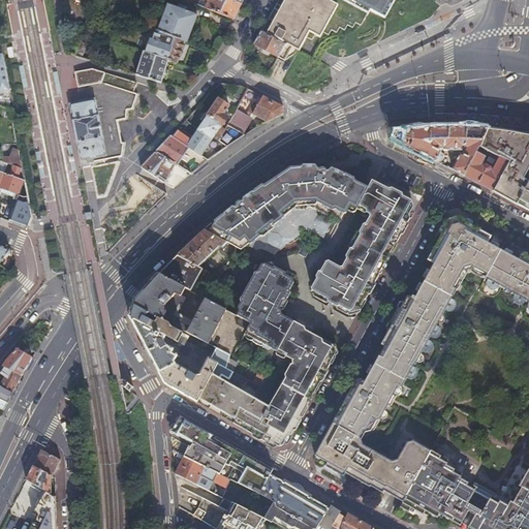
[(207,8),(234,20),(242,3),(234,0),(208,0),(210,1),(207,8)]
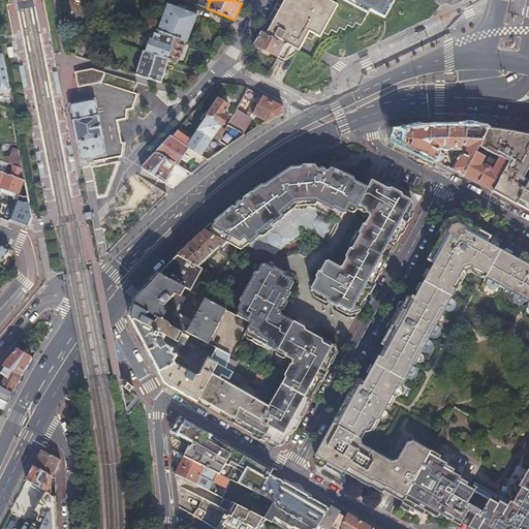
[(279,10),(276,18),(309,36),(313,38),(314,35),(319,38),(322,33),(328,35),(331,30),(336,32),(339,28),(344,30),(346,26),(352,28),(354,23),(360,25),(369,10),(349,0),(284,0),(281,7),(278,5),(276,8),(279,10)]
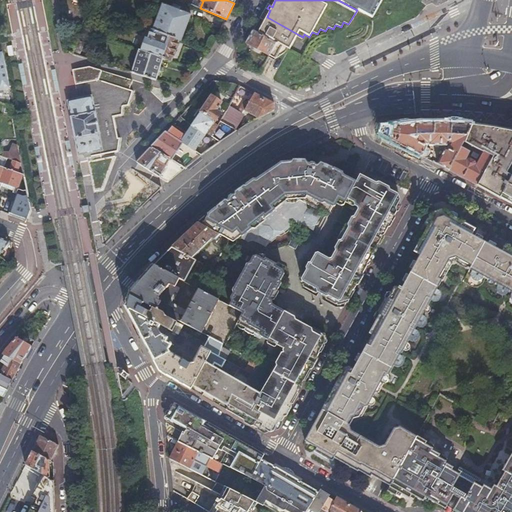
[(338,0),(357,10),(364,14),(372,0),(338,0)]
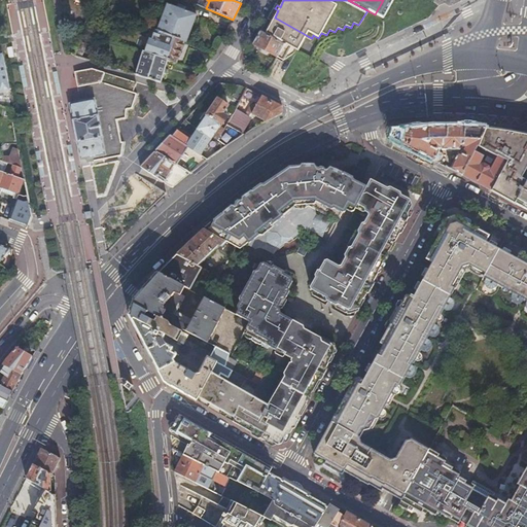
[(100,7),(110,11),(112,5),(102,1),(100,7)]
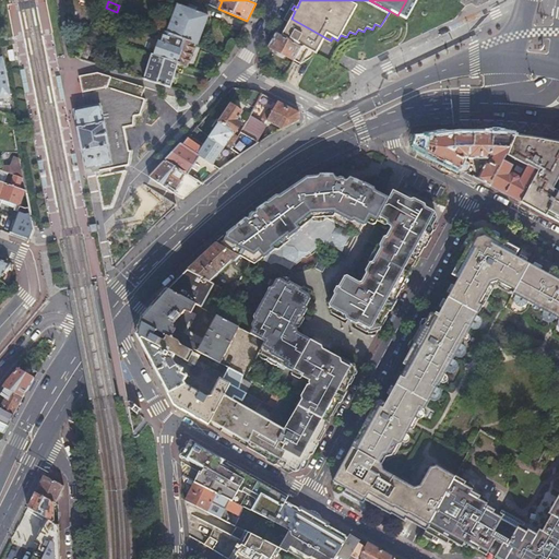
[(166,31),(198,43),(209,15),(177,2),(166,31)]
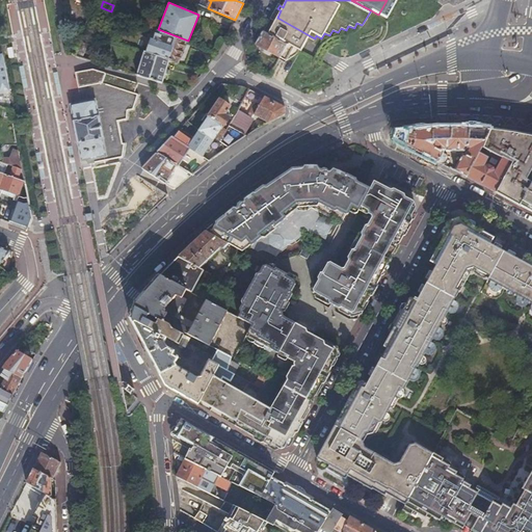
[(275,8),(272,15),(277,18),(281,10),(277,8),(275,8)]
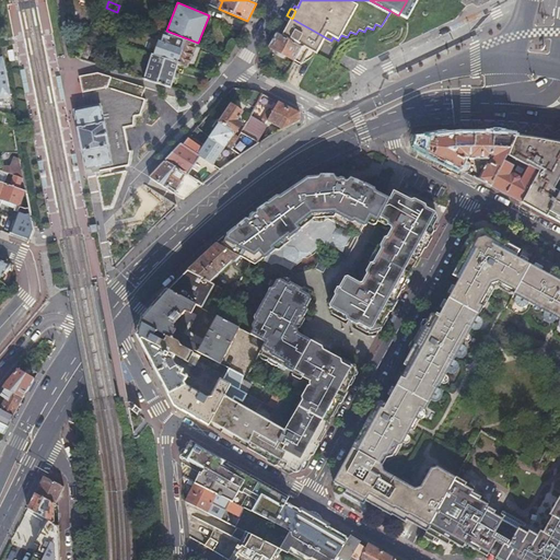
[(290,23),(282,35),(302,46),(315,54),(316,54),(316,55),(324,41),(326,41),(327,38),(292,19),(290,23)]
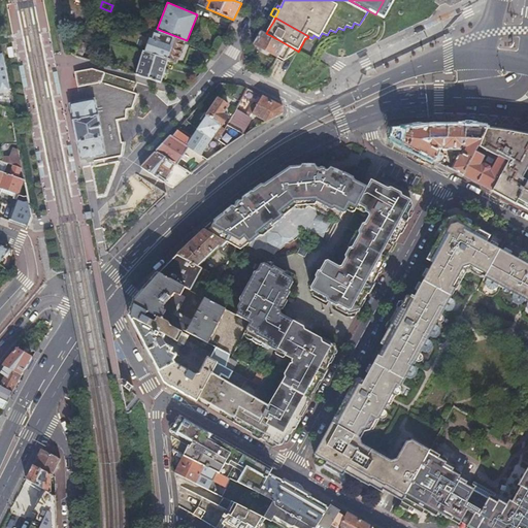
[(168,59),(184,64),(191,42),(187,40),(157,29),(155,28),(151,38),(149,37),(143,51),(168,59)]
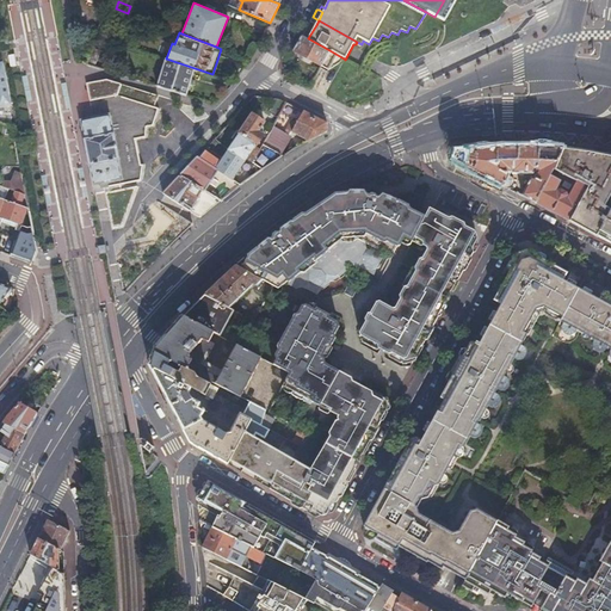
[(85,63),(91,65),(102,36),(97,34),(85,63)]
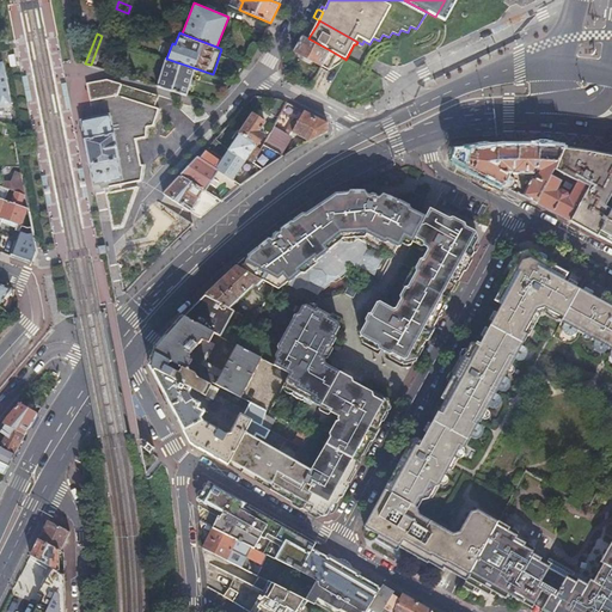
[(303,36),(301,37),(293,51),(322,66),(322,65),(329,51),(330,50),(308,38),(303,36)]
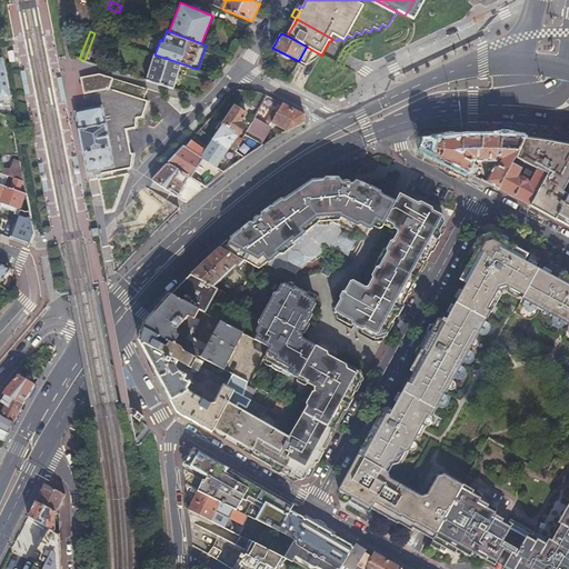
[(307,47),(306,48),(299,60),(308,65),(318,57),(320,55),(307,47)]
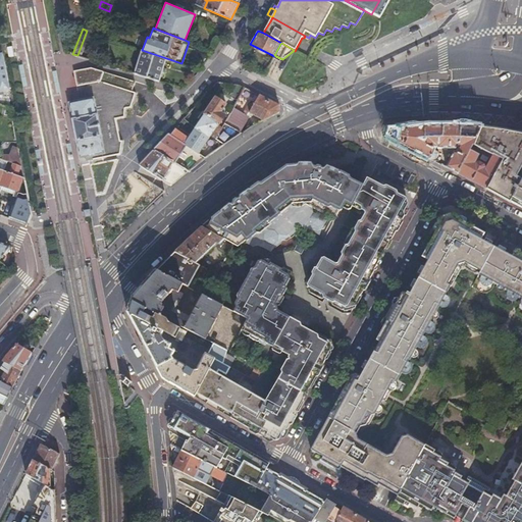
[(138,74),(158,81),(166,58),(142,50),(141,50),(135,73),(138,74)]
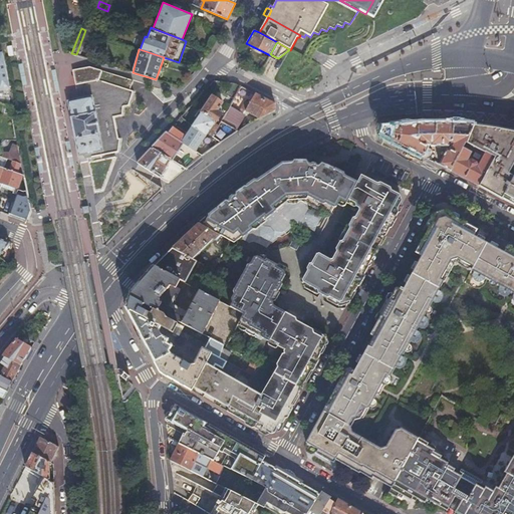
[(0,90),(9,88),(2,52),(0,52),(0,90)]
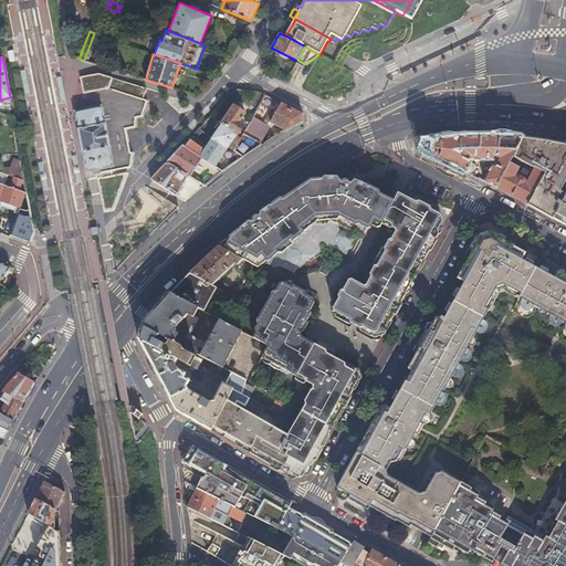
[(101,105),(113,166),(130,163),(132,153),(129,153),(124,128),(135,126),(136,117),(142,116),(147,101),(142,100),(146,90),(98,73),(81,77),(82,93),(98,90),(101,105)]
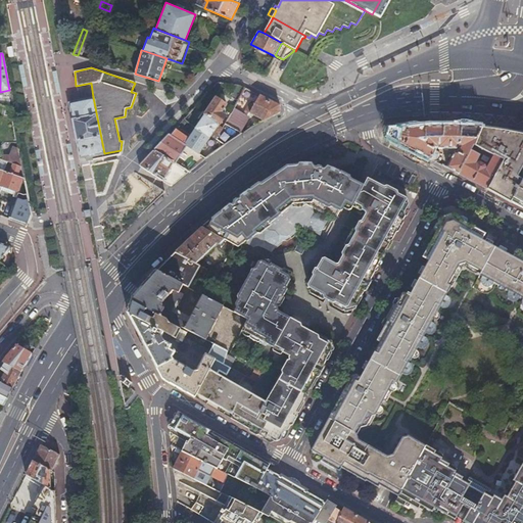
[(91,83),(76,86),(79,100),(93,97),(91,83)]
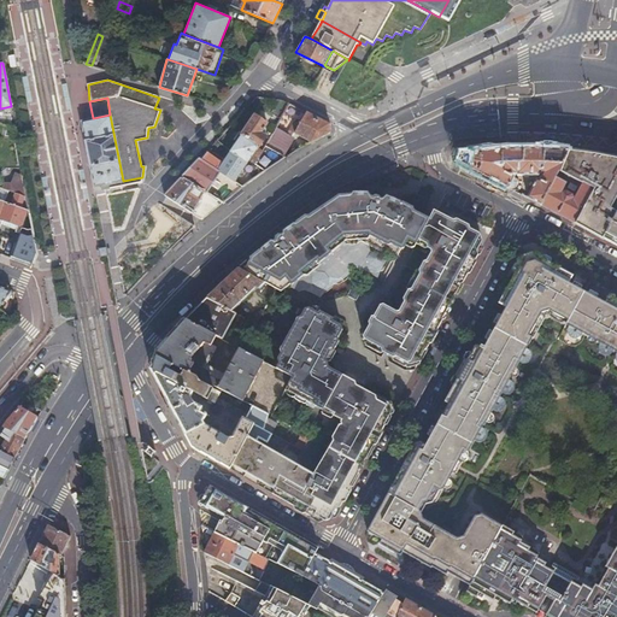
[(282,100),(280,100),(271,116),(280,119),(289,104),(282,100)]
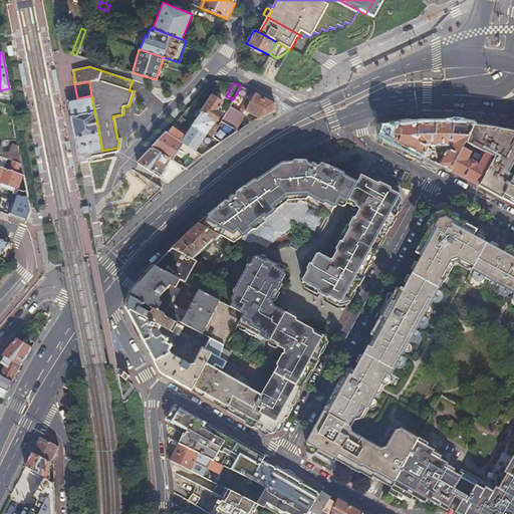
[(274,103),(255,93),(245,111),(259,118),(274,111),(274,107),(274,103)]
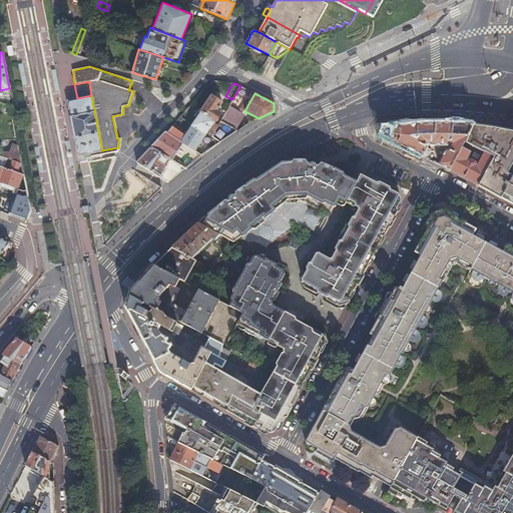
[(7,105),(9,99),(0,95),(0,102),(2,103),(7,105)]
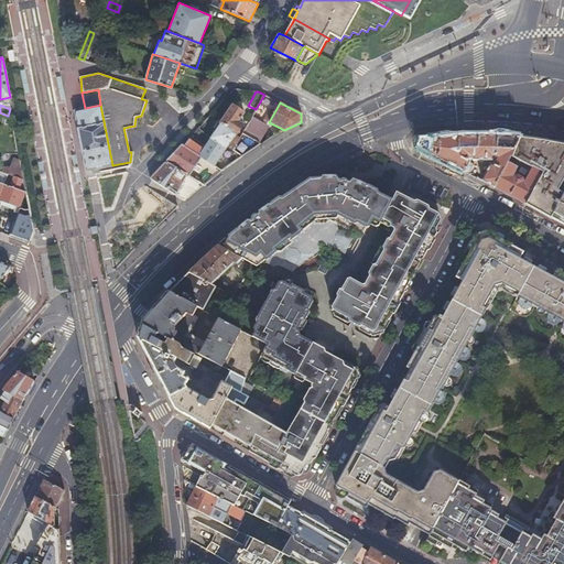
[(85,108),(74,110),(86,171),(93,205),(101,204),(95,169),(112,165),(100,105),(85,108)]
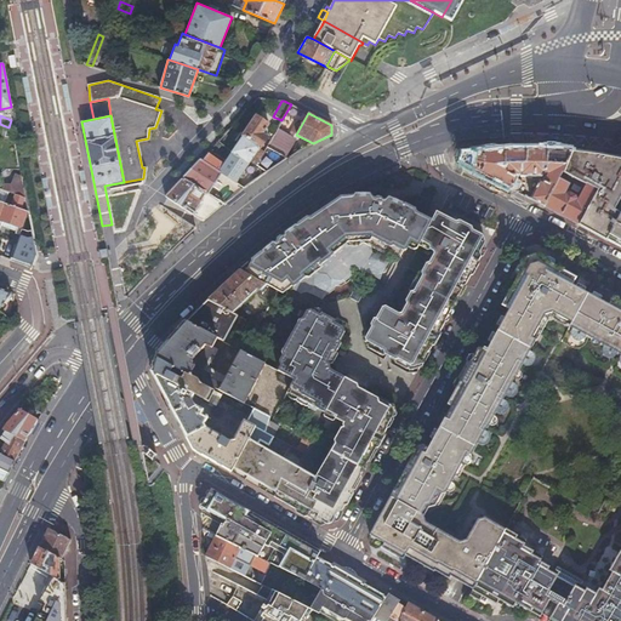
[(255,117),(231,152),(248,164),(249,163),(254,166),(262,154),(257,151),(258,148),(258,149),(266,138),(261,134),(267,125),(255,117)]
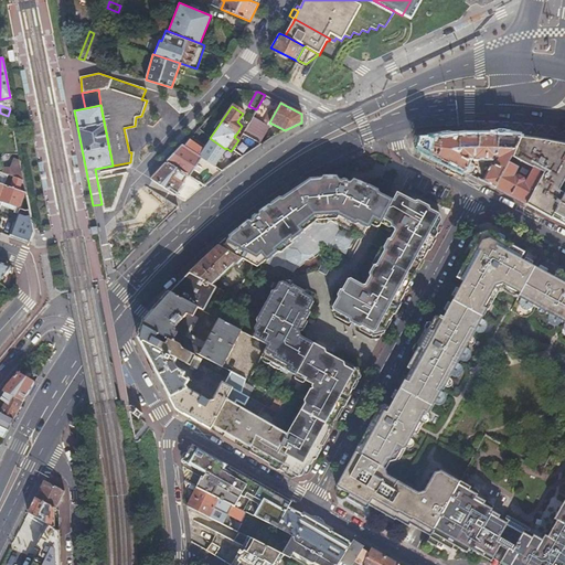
[(482,182),(525,204),(543,173),(534,168),(533,168),(525,183),(524,182),(525,180),(524,178),(519,174),(515,177),(514,178),(513,177),(518,168),(509,163),(511,160),(514,162),(516,159),(513,157),(521,138),(509,137),(498,137),(490,137),(472,137),(441,139),(422,141),(419,150),(470,176),(476,167),(475,164),(470,162),(472,159),(475,159),(475,160),(492,161),(494,159),(497,160),(493,167),(491,166),(482,182)]
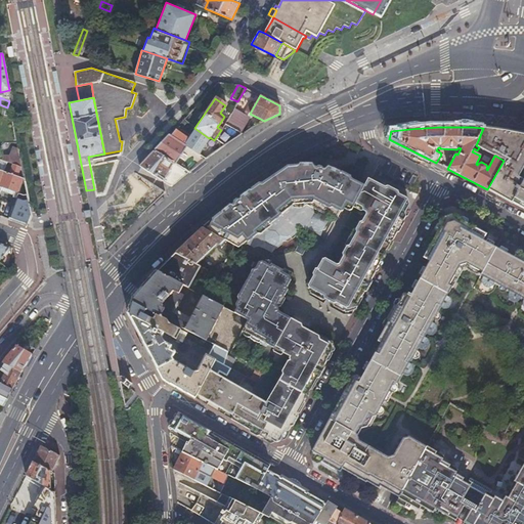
[(174,130),(170,136),(199,154),(209,138),(194,128),(187,138),(174,130)]
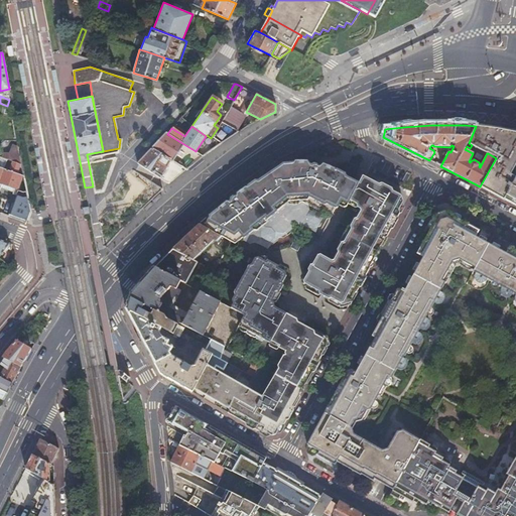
[(496,158),(480,186),(485,188),(514,205),(515,205),(515,132),(512,132),(503,130),(492,128),(485,127),(476,126),(469,143),(472,145),(475,146),(485,151),(487,153),(488,153),(496,158)]
